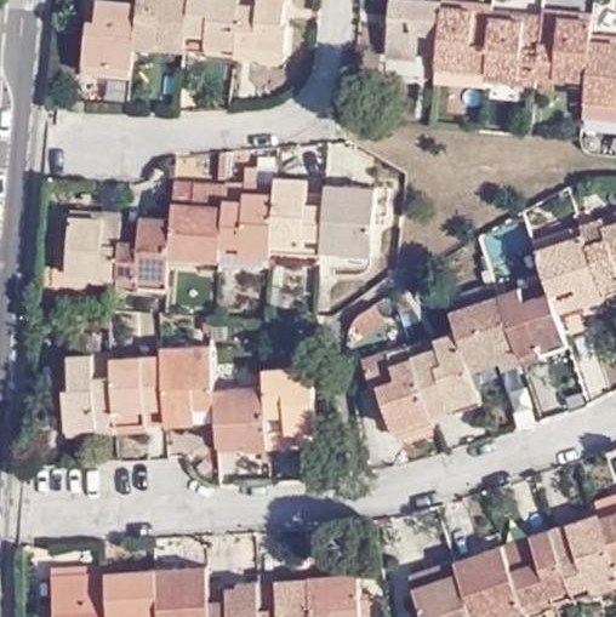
[(131,47),(135,6),(135,0),(115,0),(115,4),(95,3),(92,21),(85,20),(80,63),(130,68),(131,47)]
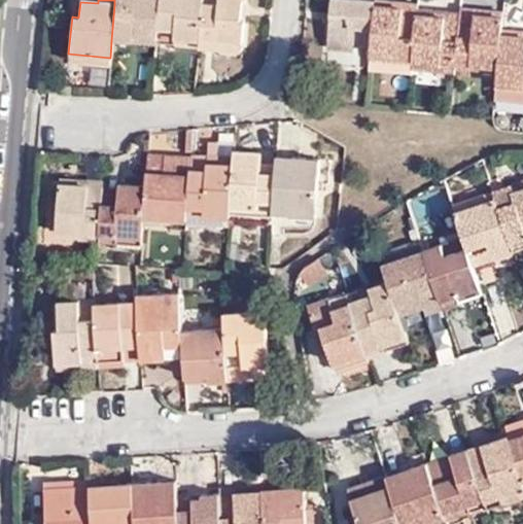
[(114,0),(114,5),(111,40),(130,42),(130,34),(154,37),(157,0),(114,0)]
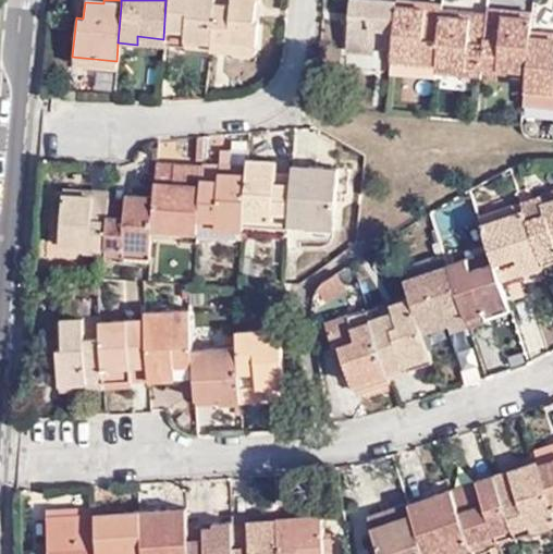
[(166,0),(163,39),(162,47),(181,49),(181,41),(207,44),(209,0),(166,0)]
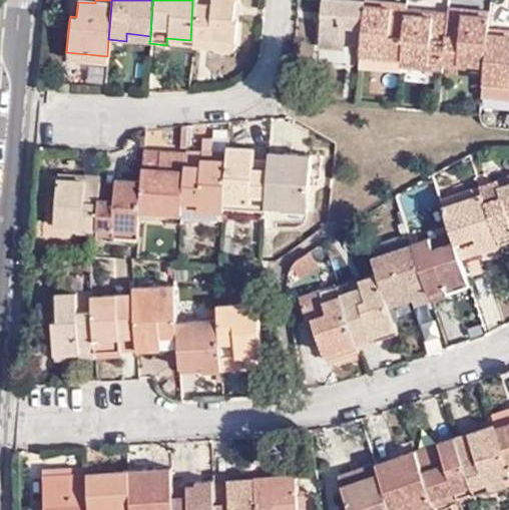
[(233,0),(192,0),(190,40),(233,44),(235,21),(231,21),(233,0)]
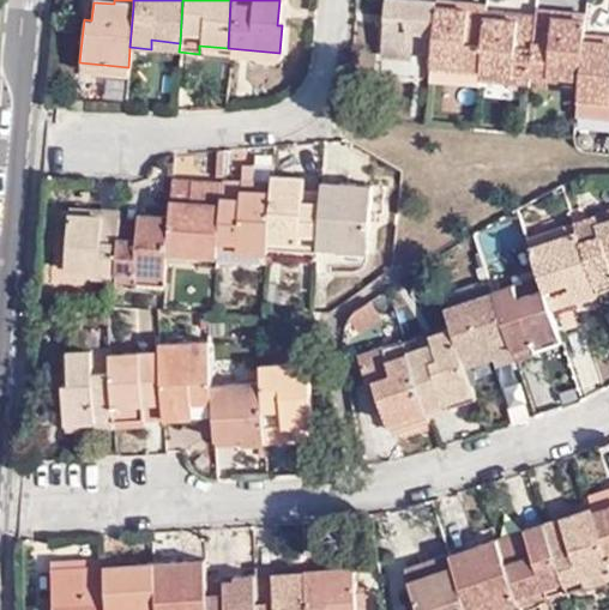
[(428,56),(433,1),(411,0),(381,0),(380,18),(380,30),(378,60),(409,62),(409,55),(428,56)]
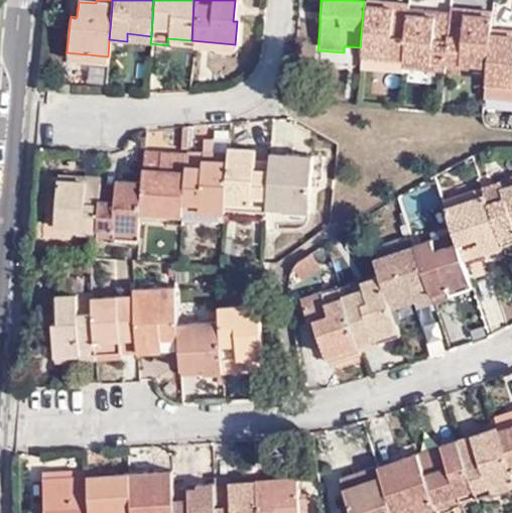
[(405,10),(405,4),(364,0),(364,1),(360,47),(359,57),(400,60),(405,10)]
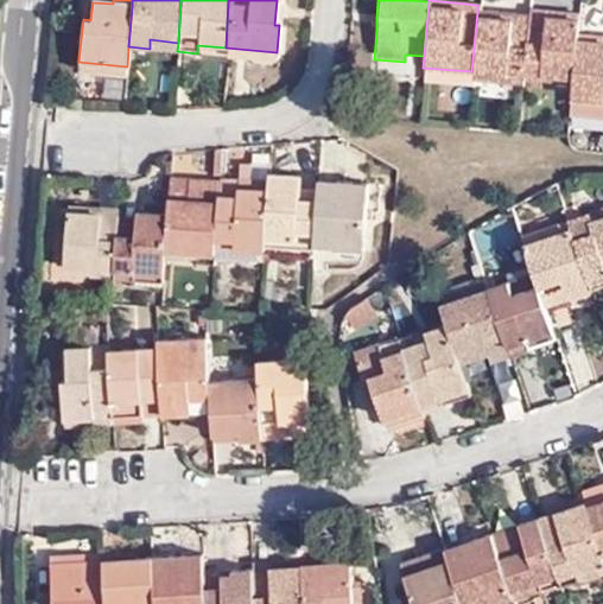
[(575,42),(577,16),(527,10),(527,16),(521,76),(570,81),(575,42)]
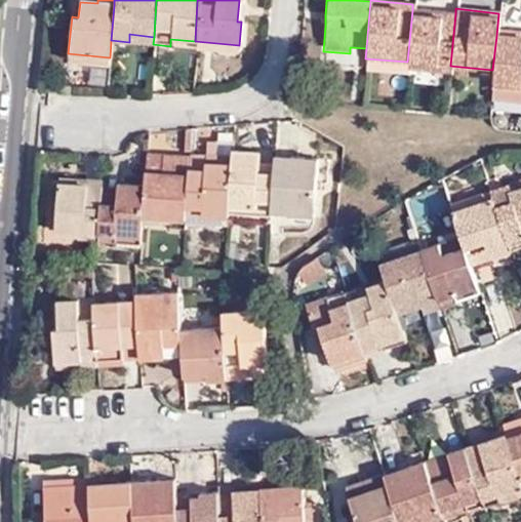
[(412,10),(407,62),(450,66),(455,13),(412,10)]
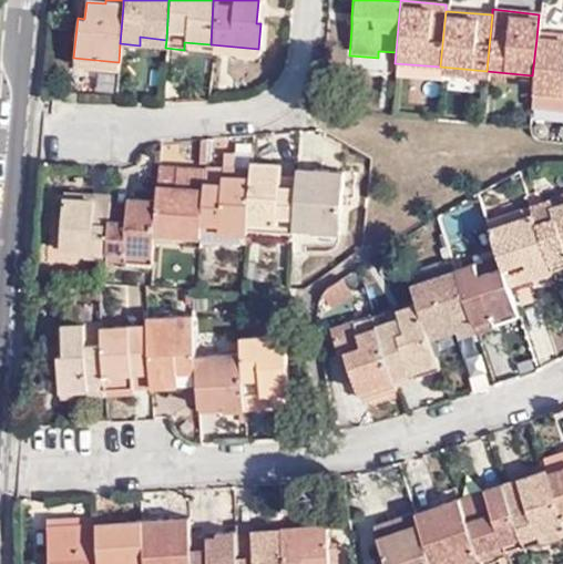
[(140,45),(165,48),(166,40),(140,37),(140,45)]
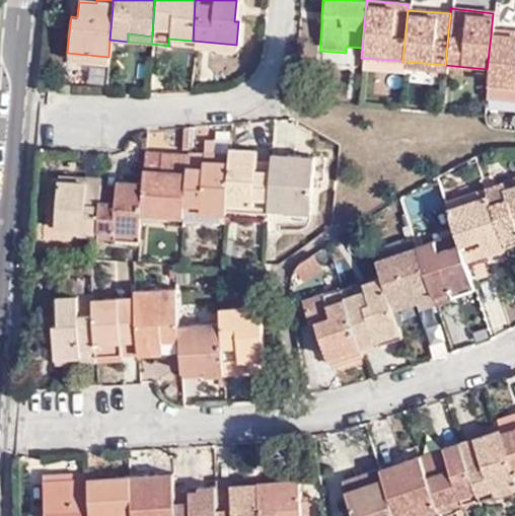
[(487,69),(487,74),(486,84),(514,87),(514,38),(491,35),(487,69)]
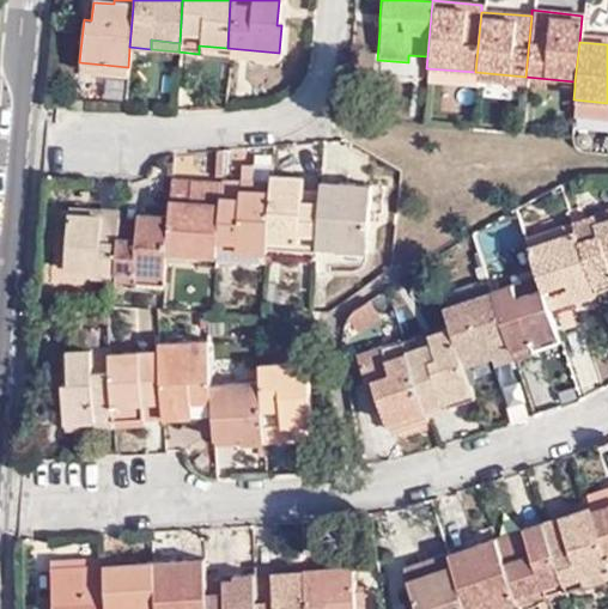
[(199,54),(226,56),(228,48),(199,46),(199,54)]
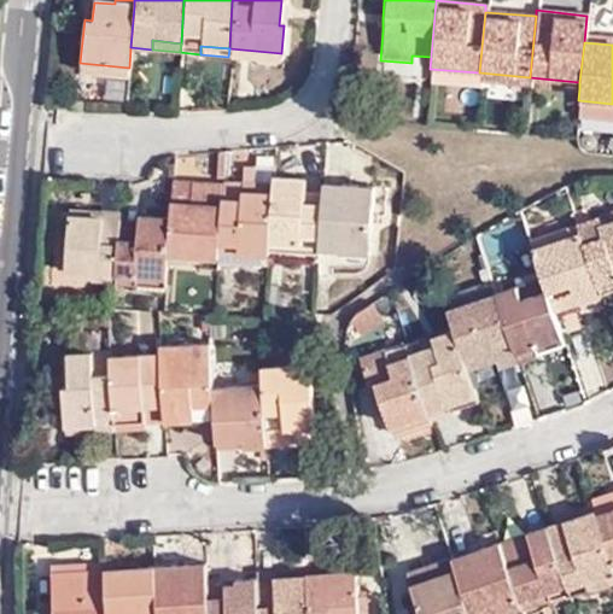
[(229,48),(228,57),(281,62),(281,53),(229,48)]
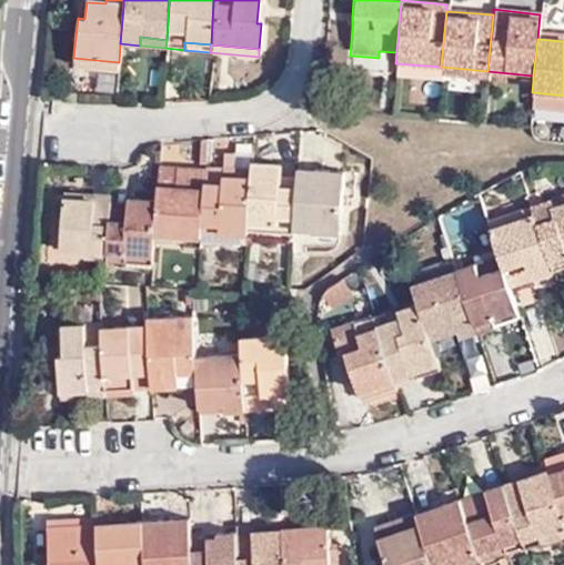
[(72,64),(118,69),(119,62),(73,58),(72,64)]
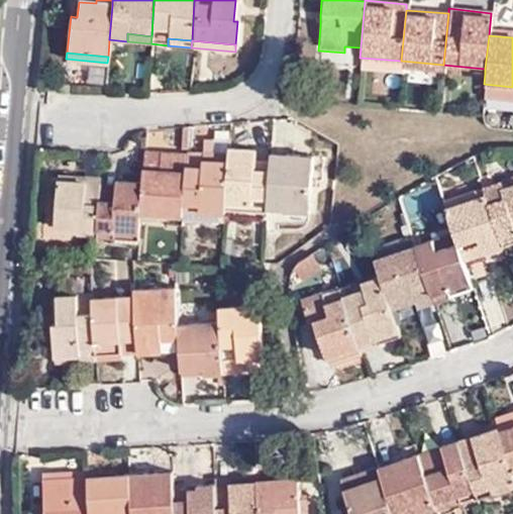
[(360,58),(357,72),(400,76),(401,61),(360,58)]
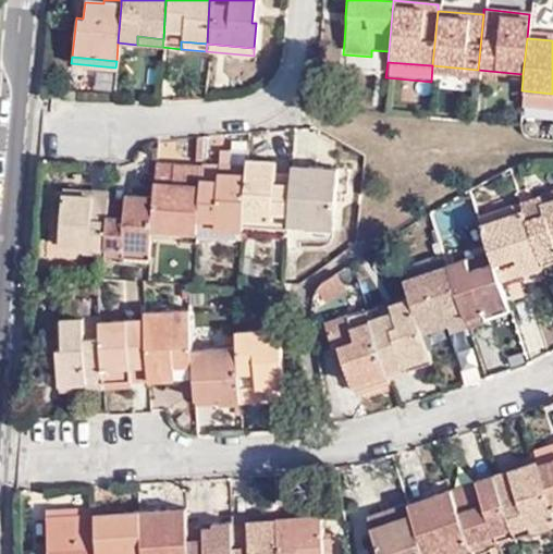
[(432,65),(431,82),(442,82),(443,77),(458,79),(477,81),(478,76),(478,70),(432,65)]
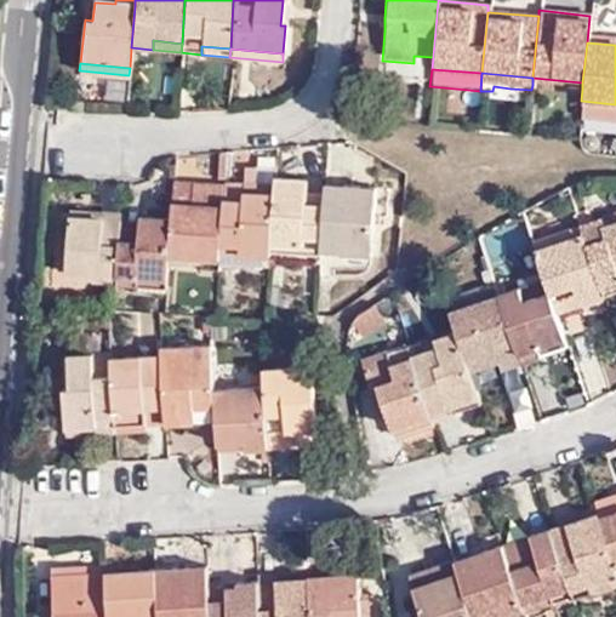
[(582,83),(532,78),(532,85),(582,89),(582,83)]
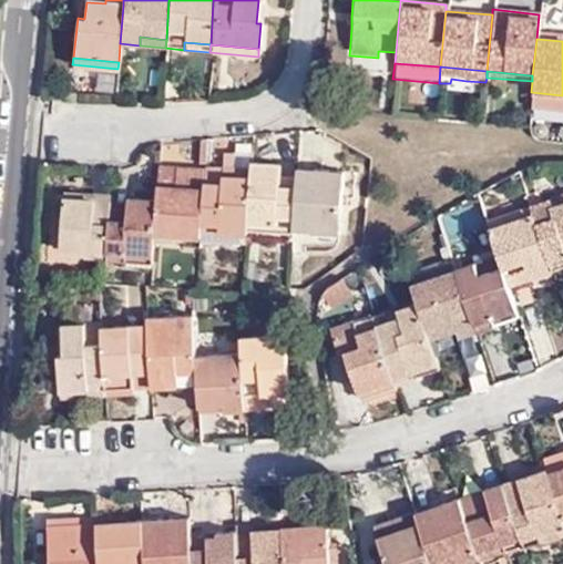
[(451,79),(450,83),(449,94),(464,95),(467,81),(451,79)]
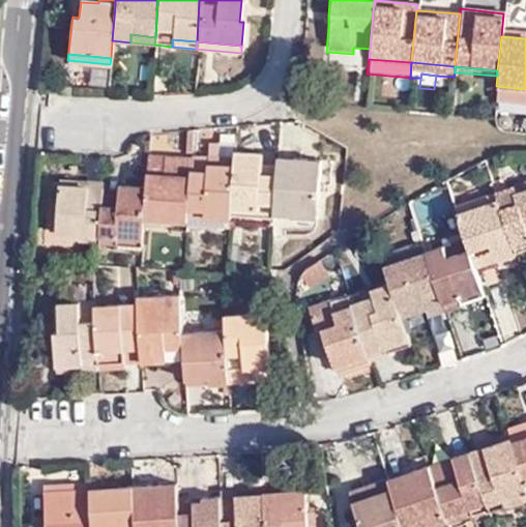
[(525,89),(496,86),(495,94),(525,96),(525,89)]
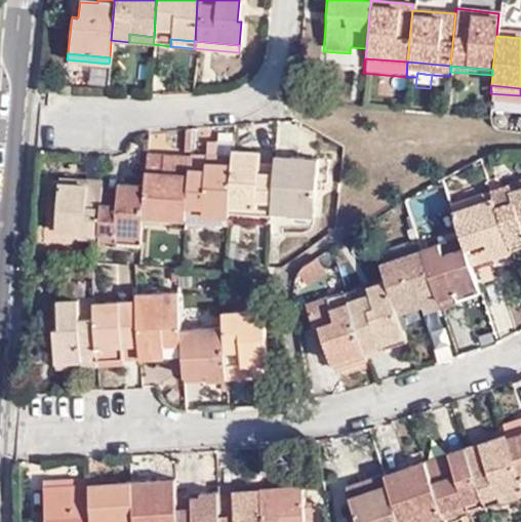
[(230,152),(230,144),(206,142),(205,156),(230,158),(230,152)]
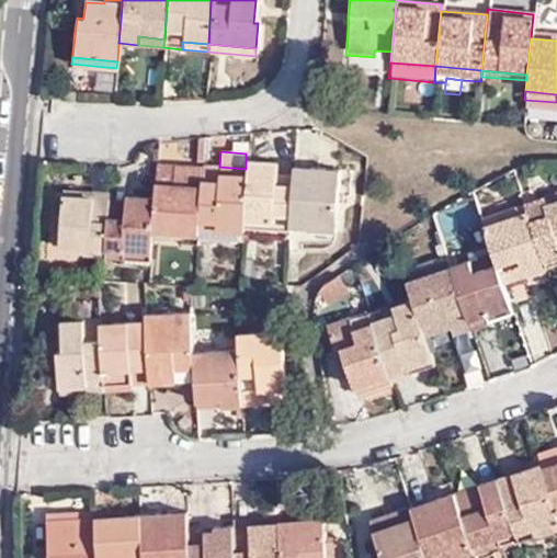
[(241,226),(286,229),(290,184),(274,184),(274,178),(275,166),(246,162),(246,169),(242,221),(241,226)]
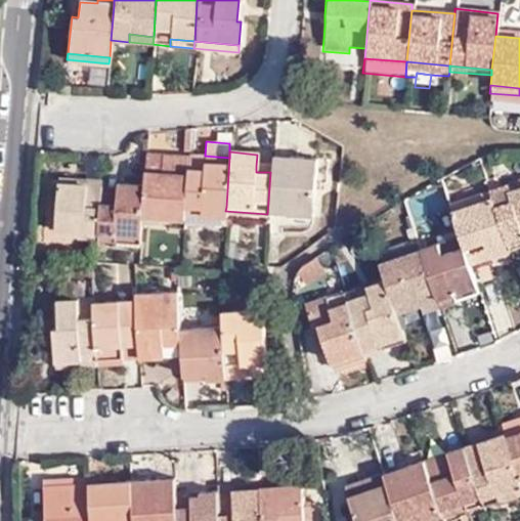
[(187,159),(143,155),(141,185),(139,218),(182,222),(187,159)]
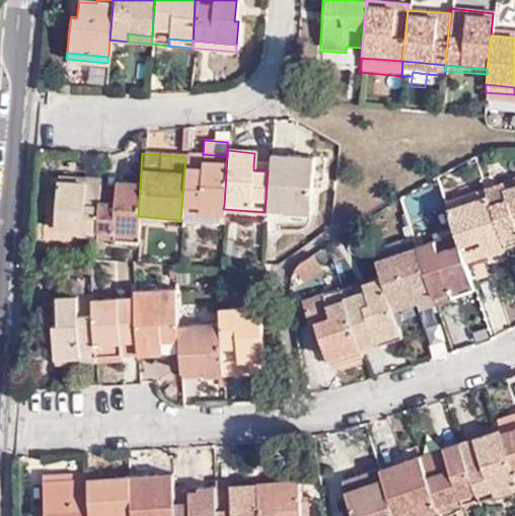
[(203,154),(187,153),(186,157),(180,220),(180,225),(222,228),(223,209),(224,205),(227,156),(203,154)]
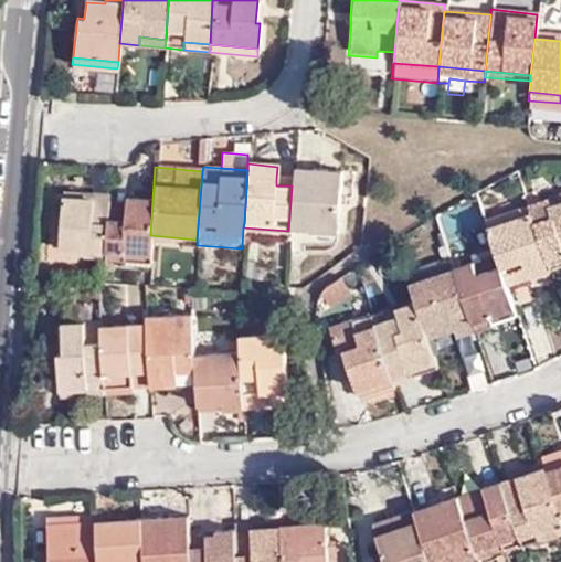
[(341,172),(293,169),(292,180),(292,186),(288,231),(300,231),(336,233),(341,172)]
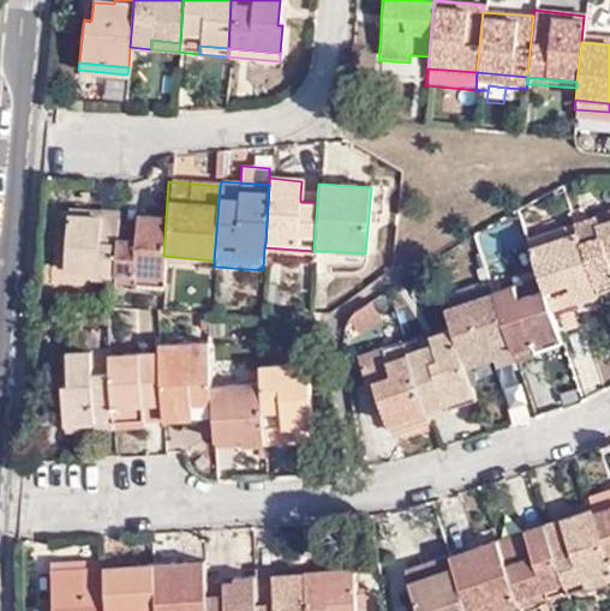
[(117,220),(117,213),(94,210),(94,217),(66,215),(63,274),(89,276),(89,283),(112,285),(113,275),(117,220)]
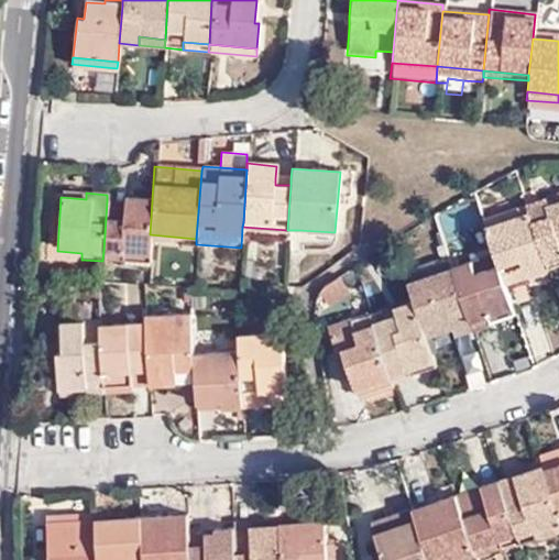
[(124,202),(107,201),(103,252),(149,256),(150,234),(152,199),(124,197),(124,202)]
